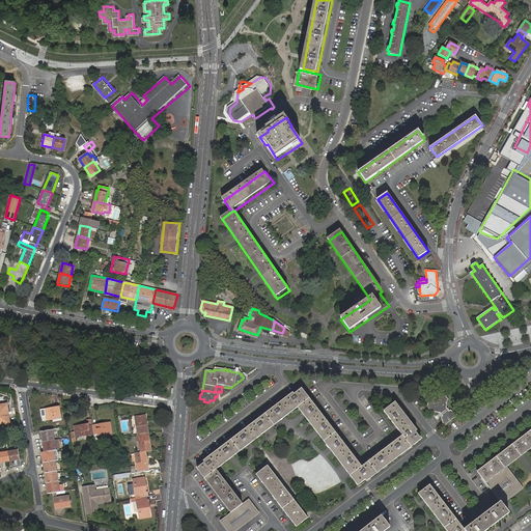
[(299,408),(309,399),(301,387),(195,467),(230,512),(242,504),(216,470),(299,408)]
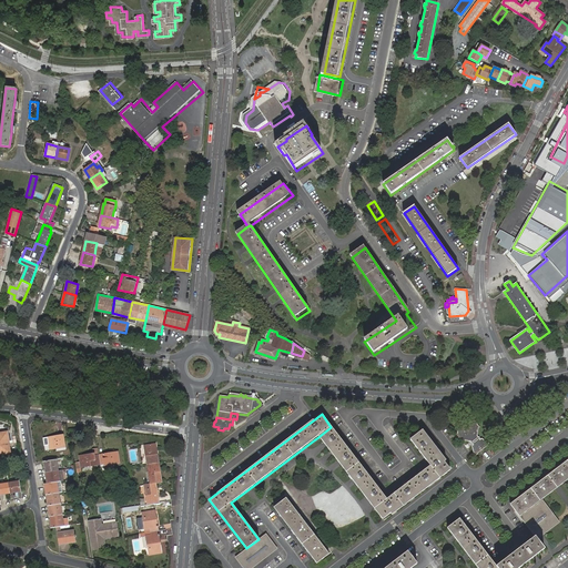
[(459,425),(457,434),(463,439),(470,440),(477,436),(478,428),(473,421),(465,421),(459,425)]
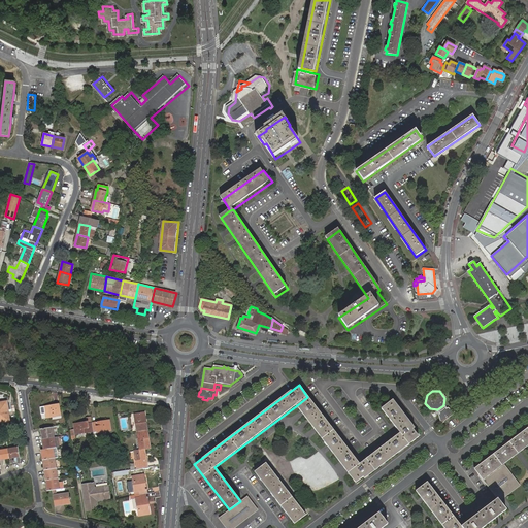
[(356,460),(307,397),(297,405),(356,482),(363,476),(365,479),(419,436),(414,430),(416,429),(393,400),(383,408),(400,432),(395,437),(359,464),(356,460)]
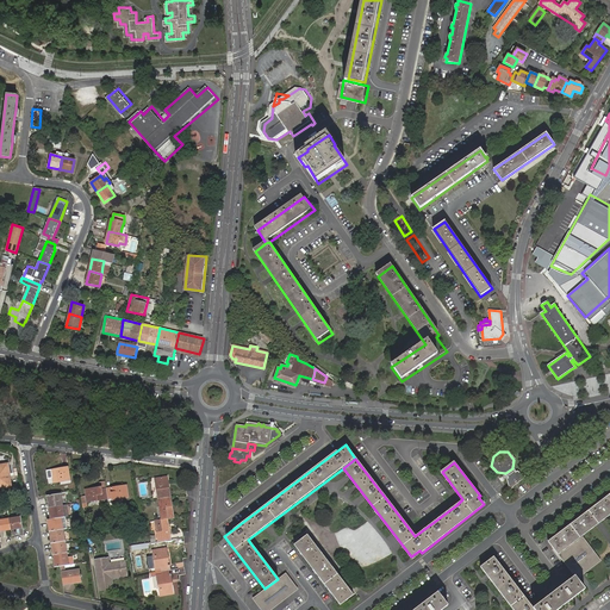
[(0,486),(11,486),(10,477),(7,465),(0,465),(0,486)]
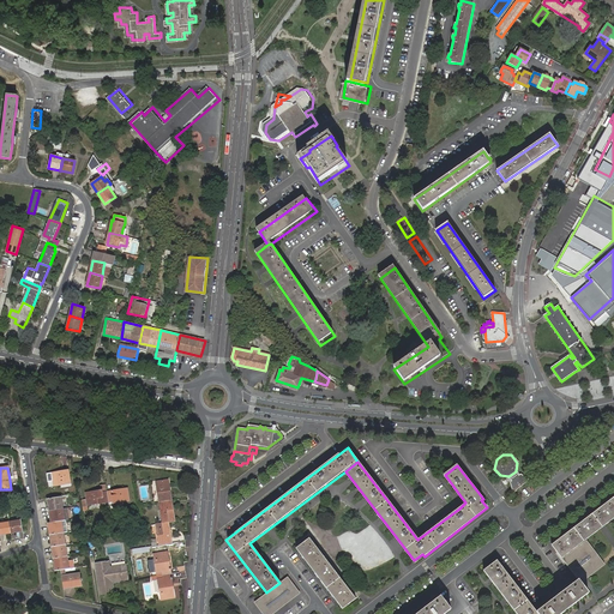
[(58,473),(58,471),(50,473),(53,487),(71,483),(67,470),(62,470),(64,473),(58,473)]
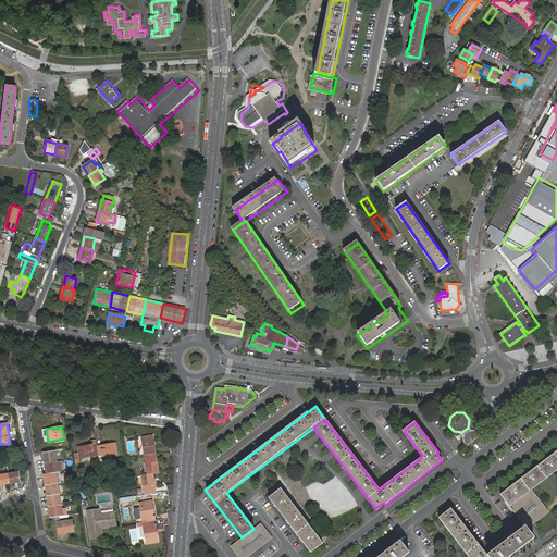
[(462,437),(466,447),(469,445),(469,444),(478,437),(479,437),(483,435),(472,430),(462,437)]
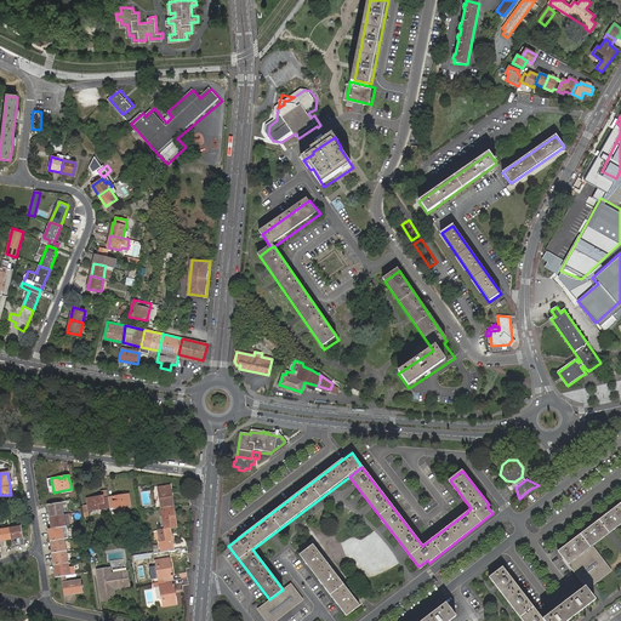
[(163,507),(174,506),(172,496),(169,496),(167,485),(158,486),(160,503),(163,502),(163,507)]
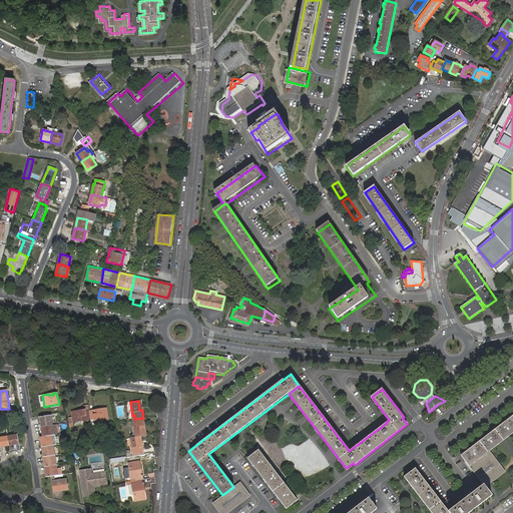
[(88,410),(90,420),(94,419),(99,418),(99,420),(108,418),(106,408),(102,408),(102,410),(97,410),(97,409),(88,410)]
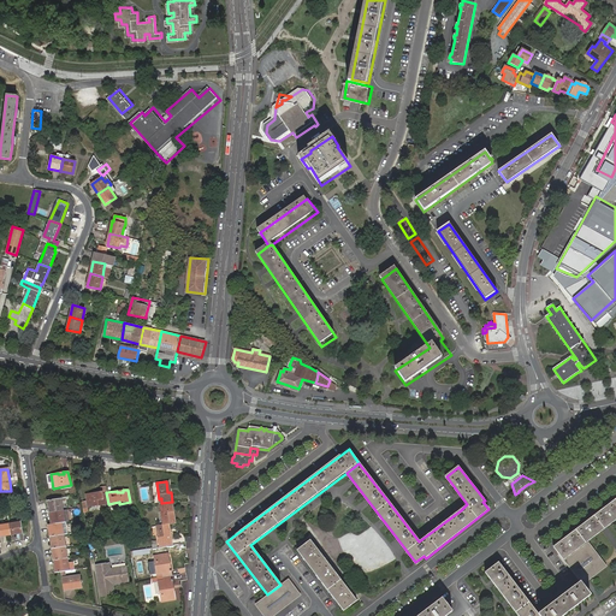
[(88,507),(108,504),(106,492),(98,495),(98,492),(95,493),(96,495),(90,495),(90,493),(86,495),(88,507)]
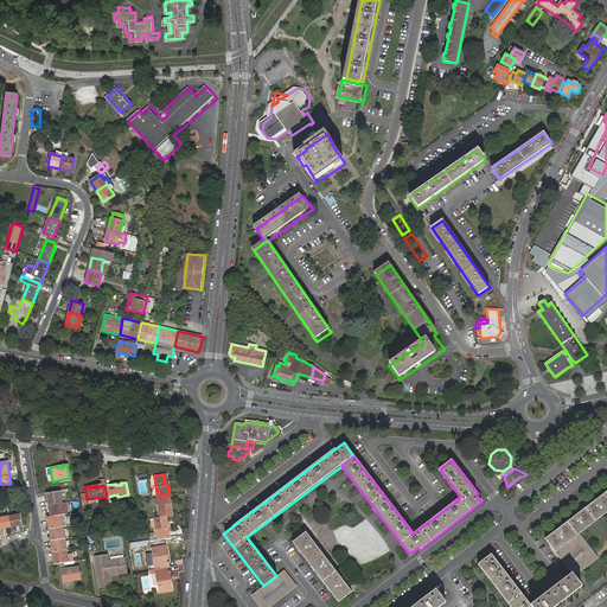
[(52,505),(63,503),(61,491),(46,493),(48,500),(52,500),(52,505)]
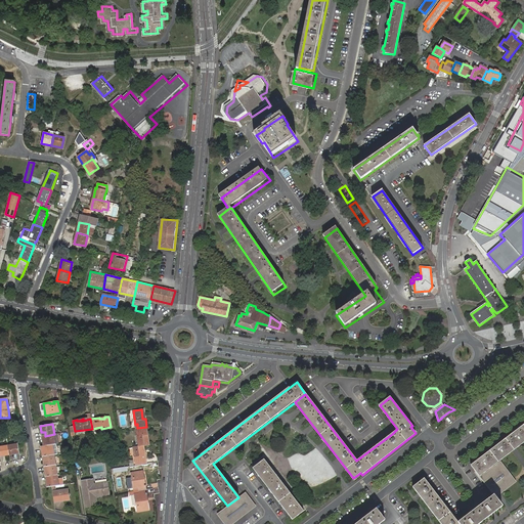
[(514,449),(523,441),(523,425),(506,439),(472,466),(477,473),(479,476),(514,449)]
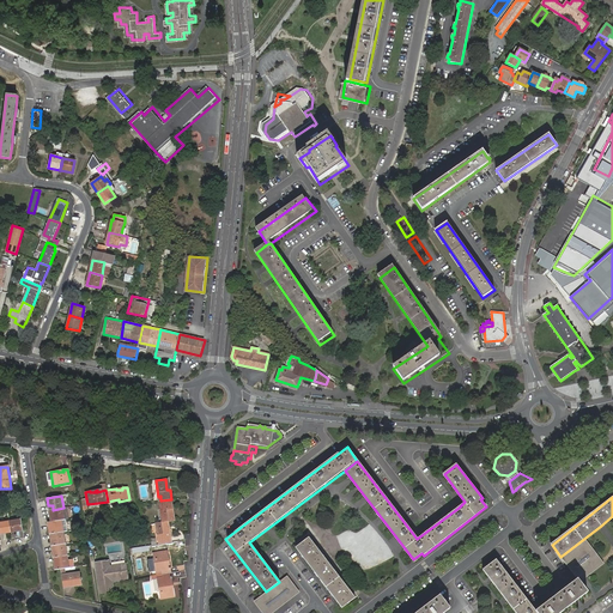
[(173,509),(171,499),(161,501),(162,505),(159,505),(162,522),(169,521),(173,521),(170,509),(173,509)]
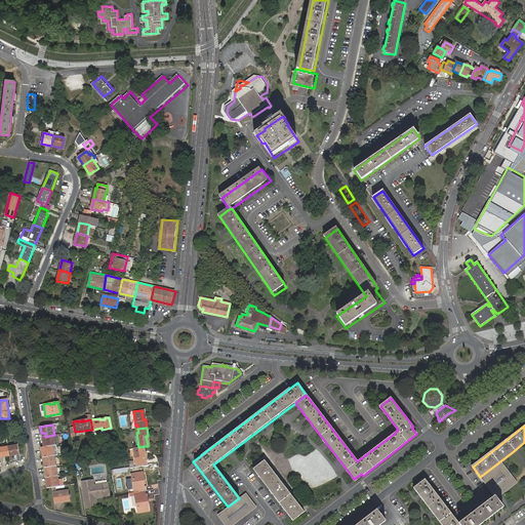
[(44,447),(53,445),(55,445),(54,435),(45,437),(46,440),(42,441),(43,447),(44,447)]
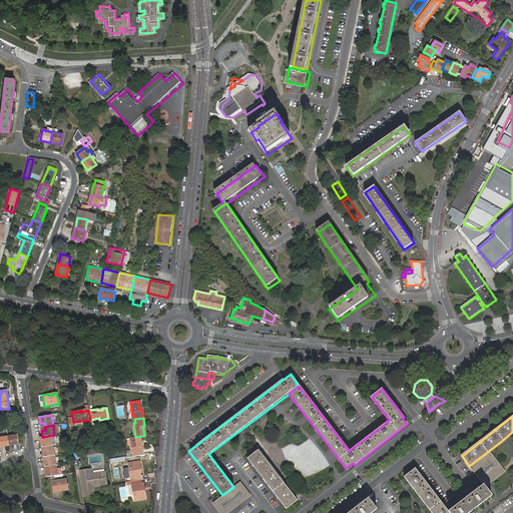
[(17,434),(8,436),(9,444),(19,443),(17,434)]
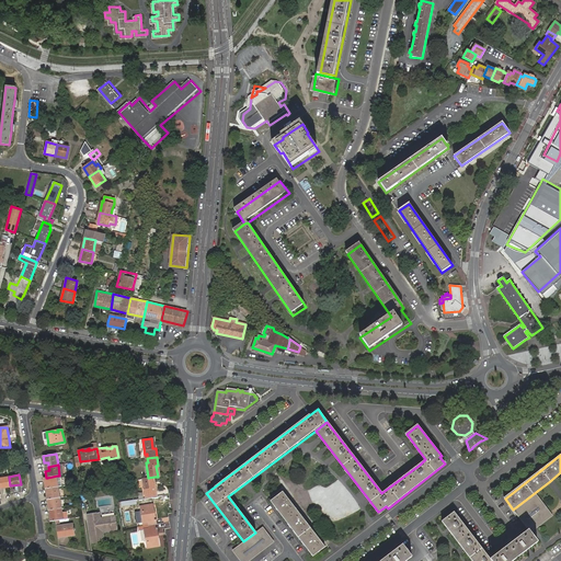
[(49,489),(59,487),(57,476),(47,478),(48,482),(44,482),(45,489),(49,489)]
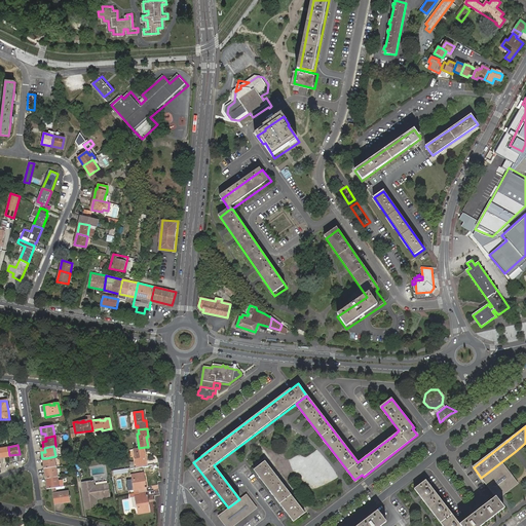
[(0,447),(0,456),(9,455),(8,447),(0,447)]
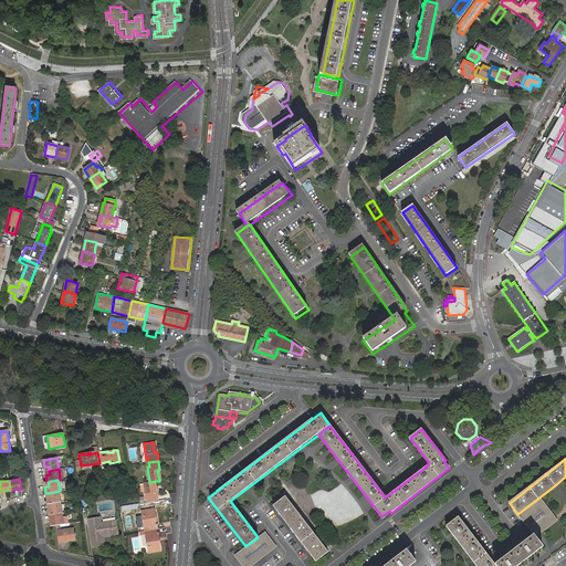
[(149,502),(159,501),(157,492),(155,492),(154,486),(156,486),(156,481),(149,482),(146,483),(147,489),(145,489),(146,499),(148,498),(149,502)]
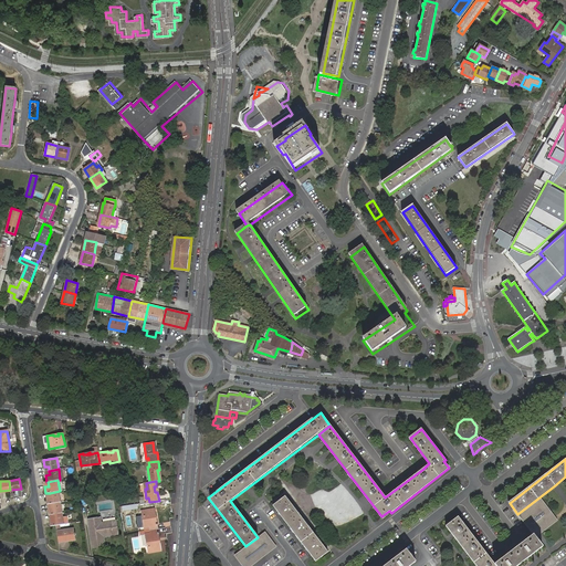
[(51,504),(62,502),(60,491),(50,493),(50,498),(46,498),(48,504),(51,504)]
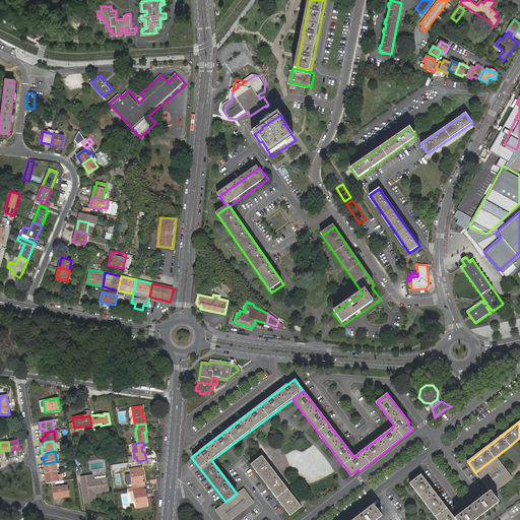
[(251,464),(290,516),(302,507),(262,456),(251,464)]
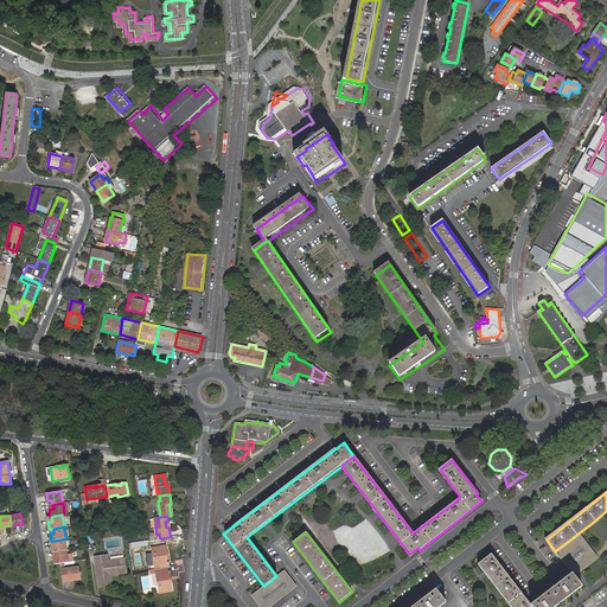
[(57,551),(68,550),(66,538),(55,541),(56,544),(51,545),(52,553),(57,551)]
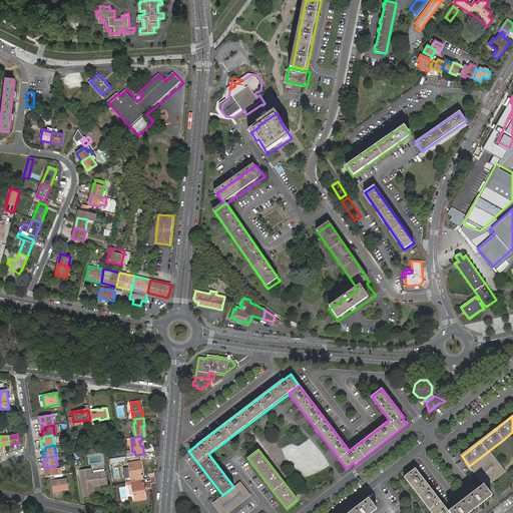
[(482,462),(493,477),(501,471),(489,456),(482,462)]
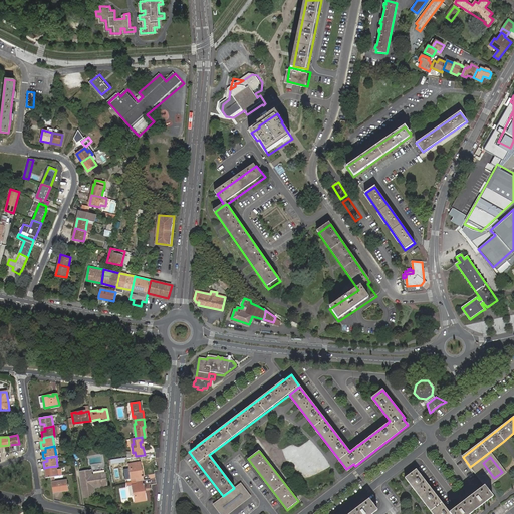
[(137,481),(144,480),(143,475),(142,476),(141,469),(142,469),(141,462),(127,464),(129,470),(131,479),(136,478),(137,481)]
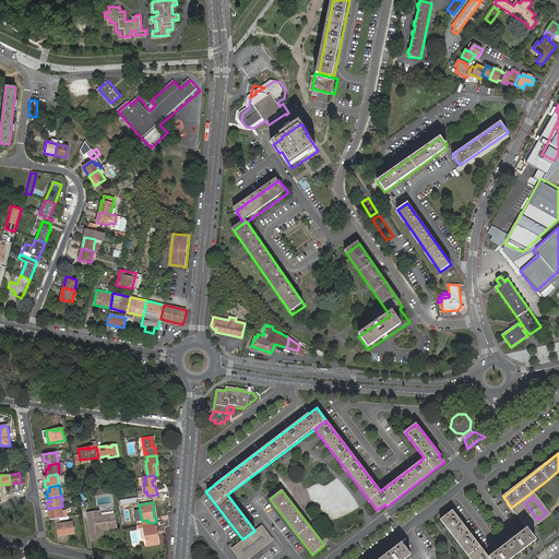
[(530,526),(537,520),(525,503),(516,509),(530,526)]
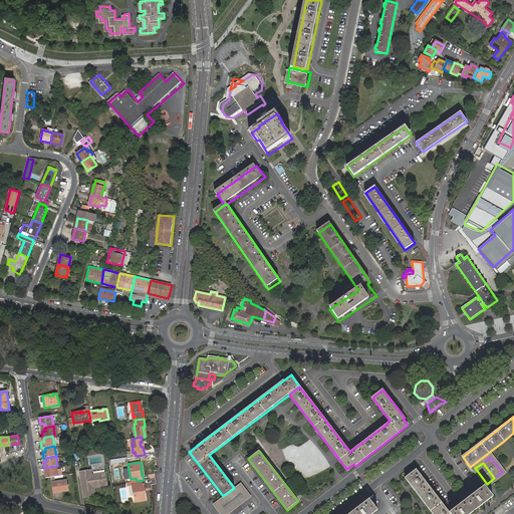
[(51,477),(63,475),(62,469),(58,469),(57,466),(48,467),(48,471),(45,472),(46,478),(51,477)]
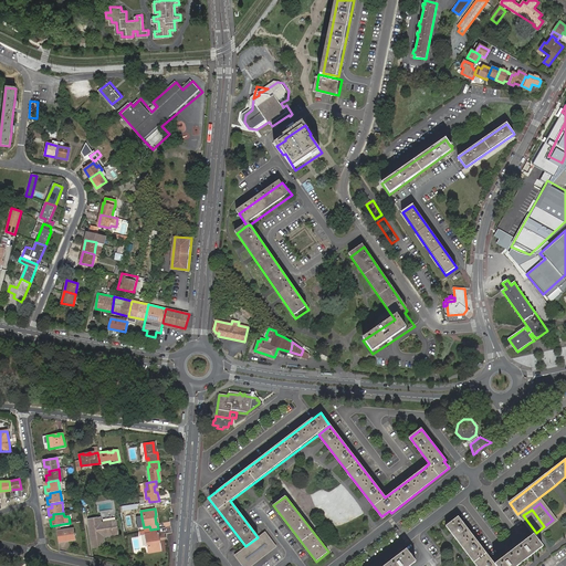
[(97,517),(90,519),(94,548),(104,546),(102,536),(102,535),(118,532),(116,521),(98,524),(96,524),(95,522),(98,522),(97,517)]
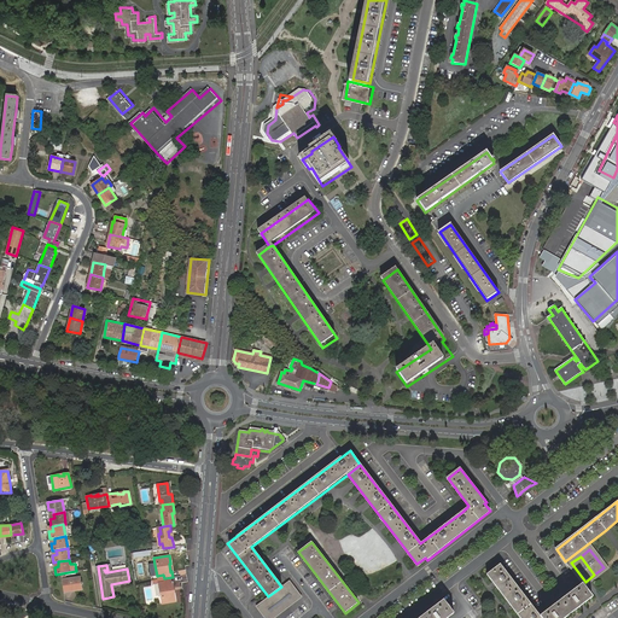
[(540,617),(500,565),(487,575),(520,617),(540,617)]
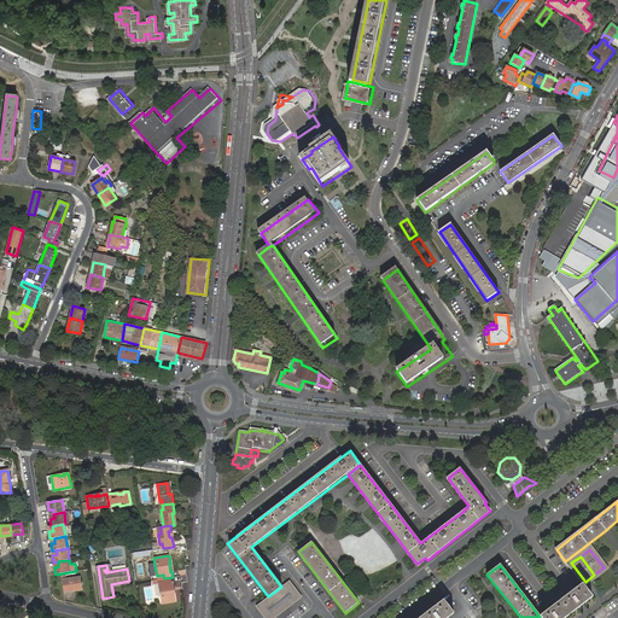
[(63,581),(64,592),(73,590),(73,589),(83,587),(82,584),(83,584),(82,582),(81,577),(63,581)]
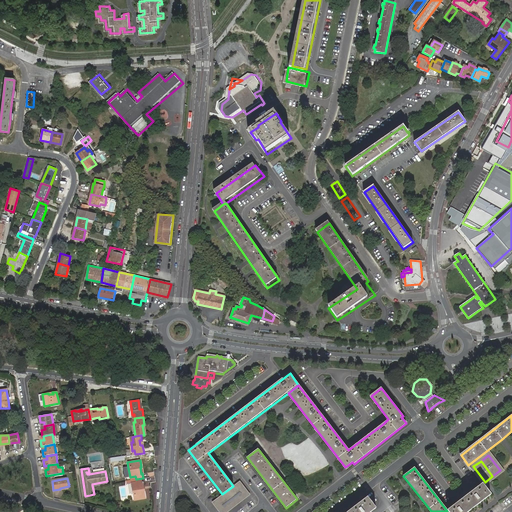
[(144,482),(143,478),(136,479),(136,483),(131,483),(134,500),(147,497),(145,489),(143,489),(143,483),(144,482)]
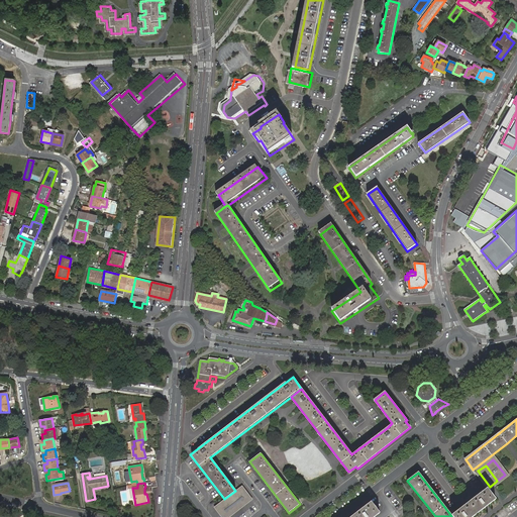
[(487,489),(451,516),(472,516),(496,500),(489,491),(487,489)]
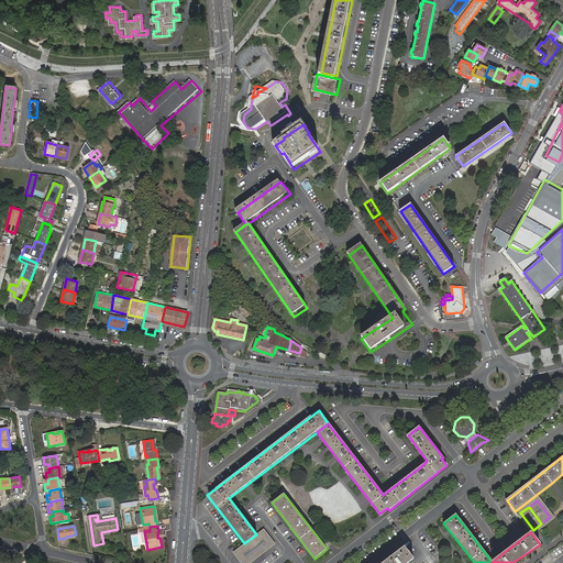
[(263,534),(238,553),(244,562),(271,544),(263,534)]
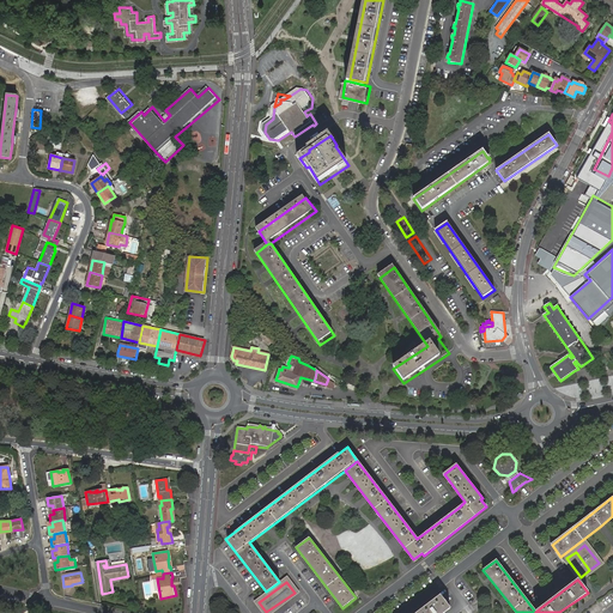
[(439,595),(417,612),(442,612),(449,607),(439,595)]
